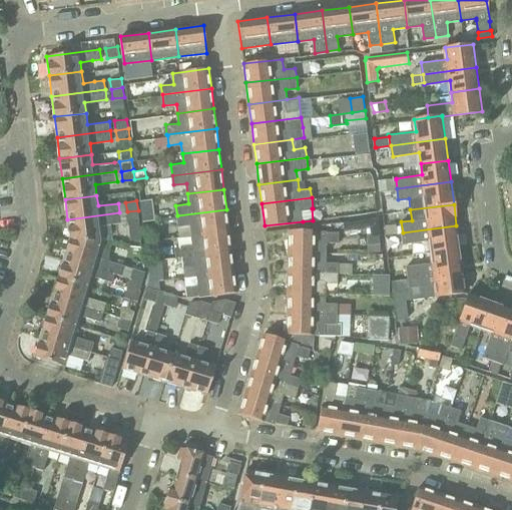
[(226,209),(177,215),(178,224),(191,223),(192,233),(228,229),(226,209)]
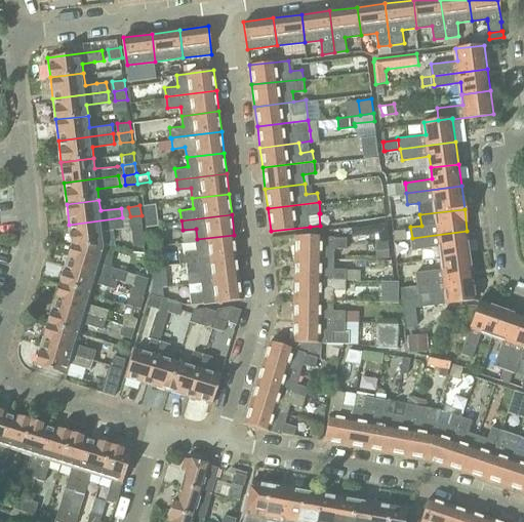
[(142,215),(130,216),(131,227),(133,245),(145,243),(143,226),(142,215)]
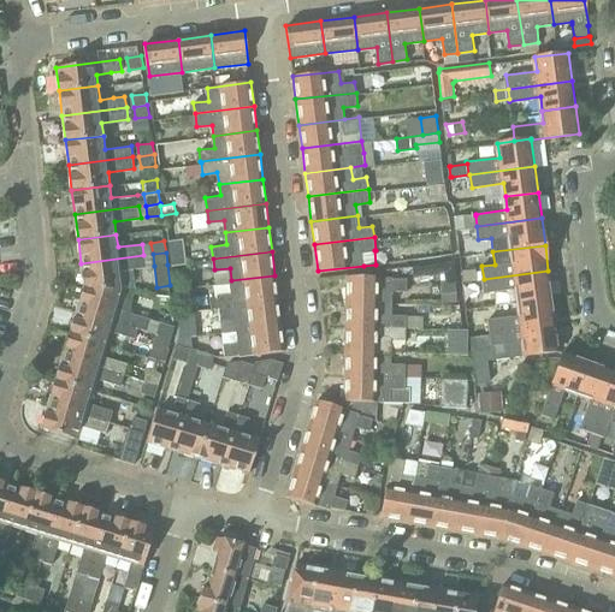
[(143,255),(81,263),(84,286),(123,289),(120,271),(145,267),(143,255)]
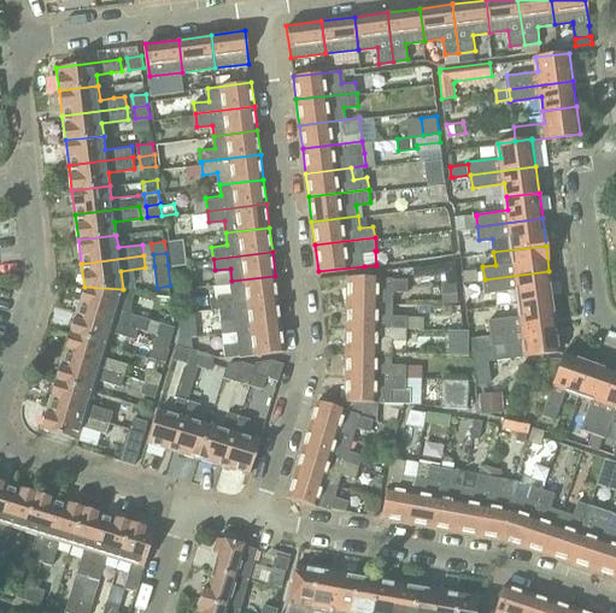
[(445,273),(446,283),(458,282),(456,260),(403,267),(404,272),(414,271),(415,277),(445,273)]
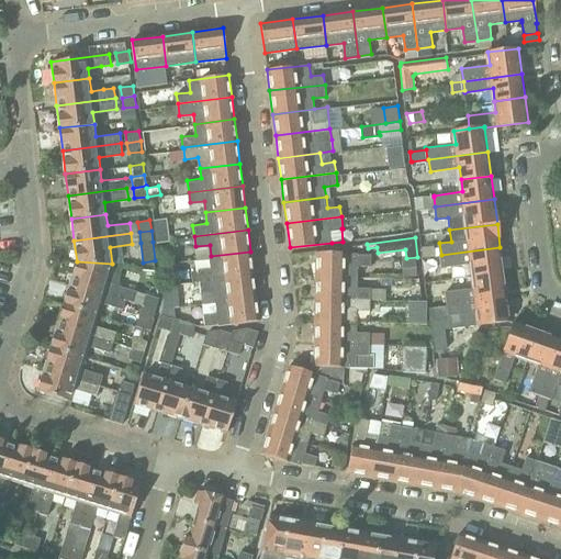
[(500,247),(441,255),(442,267),(471,264),(473,275),(503,271),(500,247)]
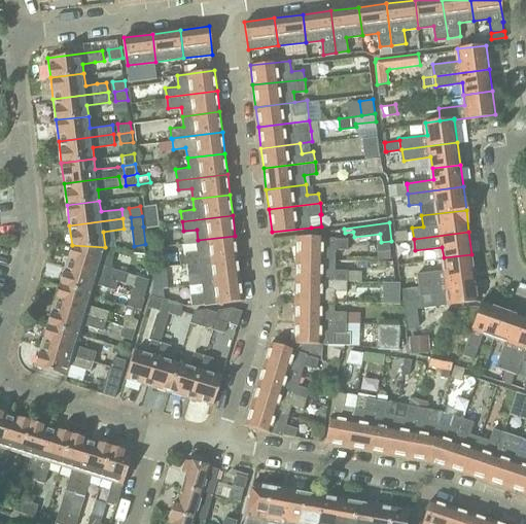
[(199,250),(186,252),(187,263),(238,256),(235,236),(198,240),(199,250)]
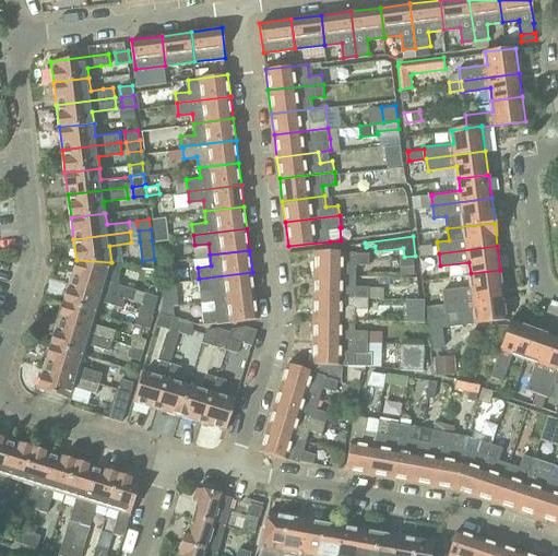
[(316,250),(316,273),(357,273),(357,263),(370,263),(370,251),(356,251),(356,250),(316,250)]
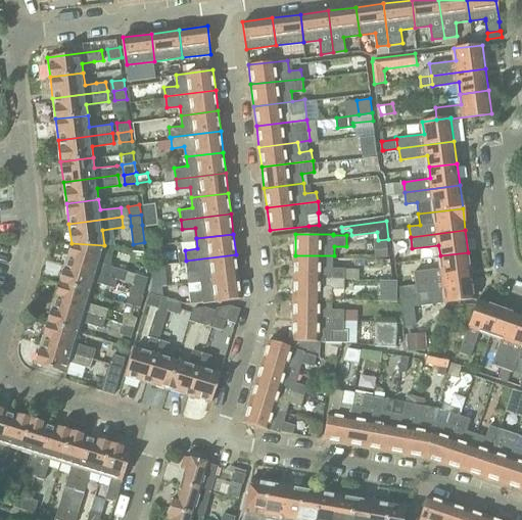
[(387,239),(378,240),(375,241),(376,256),(388,255),(387,239)]
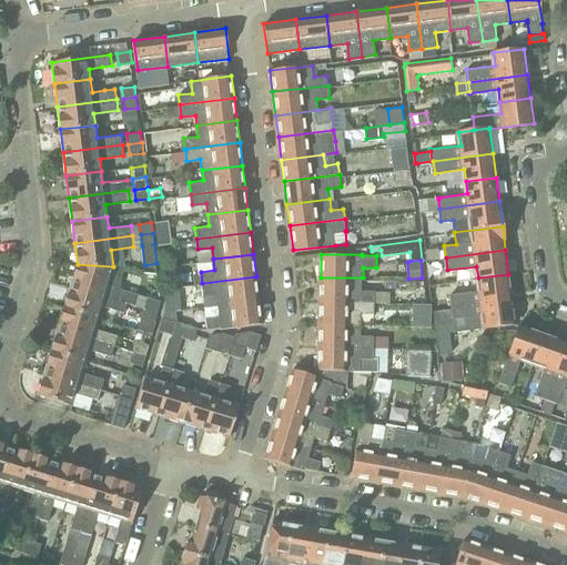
[(78,264),(71,284),(129,301),(135,303),(139,293),(132,292),(109,284),(113,266),(78,264)]
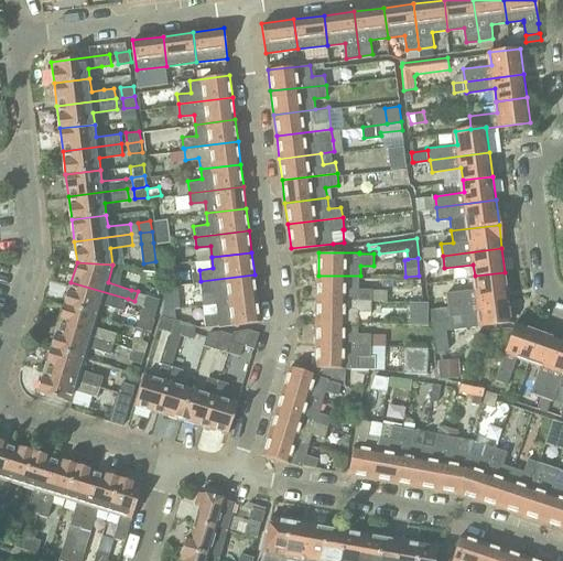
[(476,289),(447,292),(448,304),(508,297),(505,272),(475,276),(476,289)]
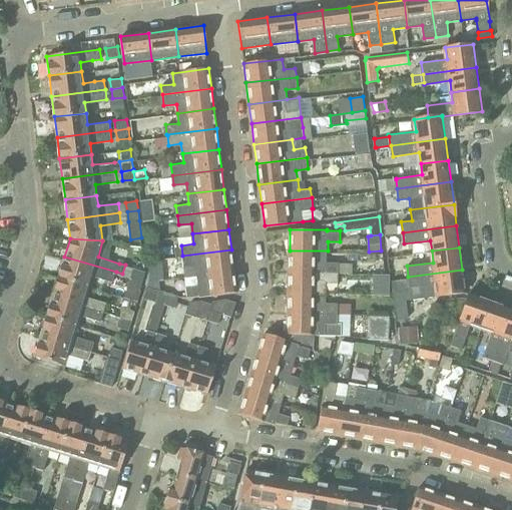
[(231,249),(182,256),(184,276),(197,275),(234,270),(231,249)]
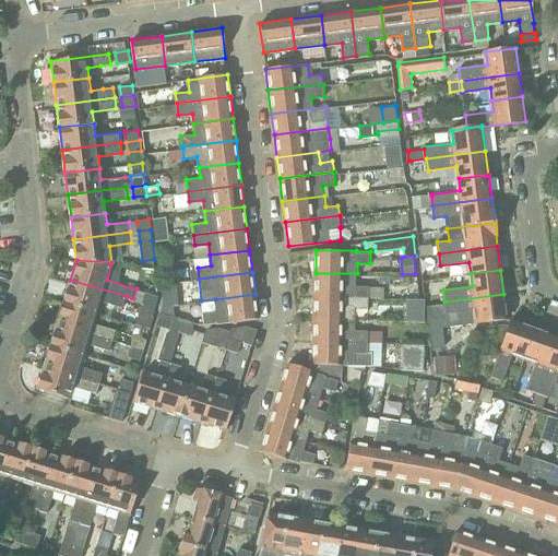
[(316,273),(315,295),(369,296),(369,285),(356,285),(357,273),(316,273)]
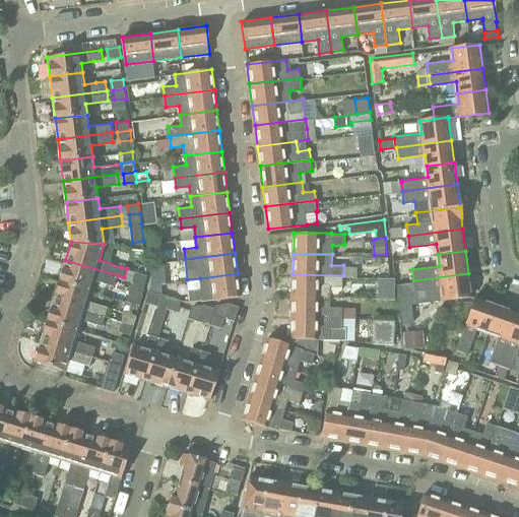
[(65,260),(59,280),(90,289),(93,279),(115,285),(118,275),(65,260)]
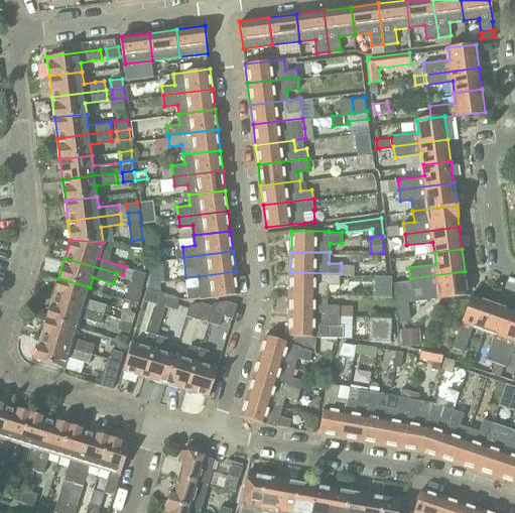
[(134,269),(132,278),(144,282),(146,273),(134,269)]
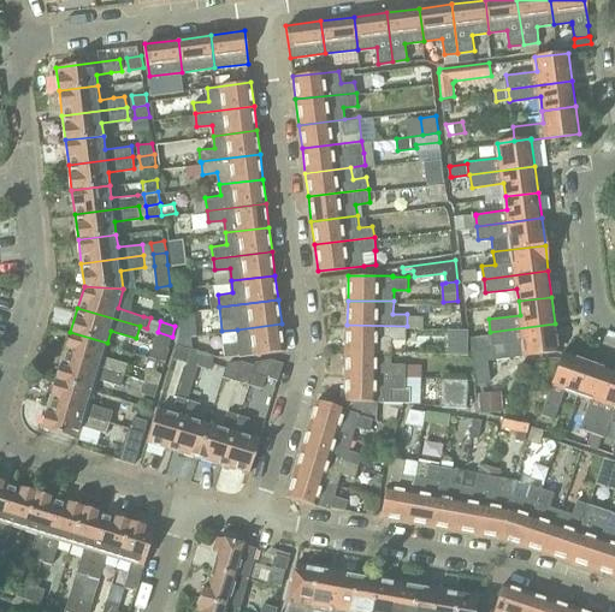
[(237,330),(222,331),(225,355),(241,354),(241,355),(284,349),(282,324),(237,330)]
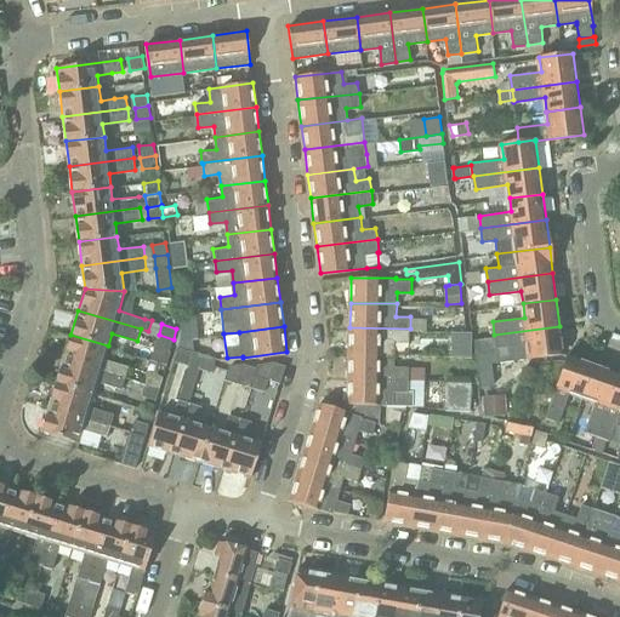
[(494,335),(493,335),(496,361),(530,356),(530,358),(563,353),(559,326),(494,335)]
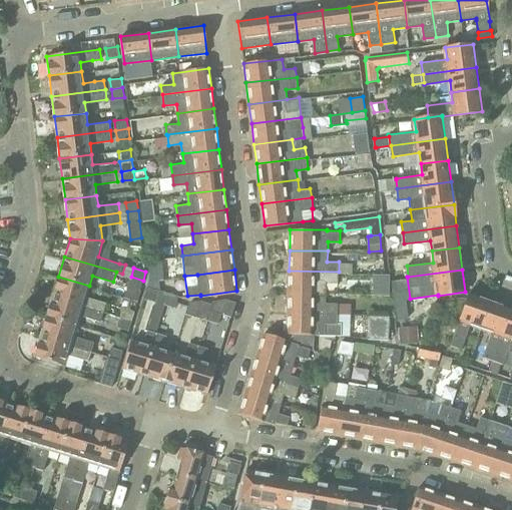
[(289,271),(289,291),(327,292),(327,283),(339,283),(339,272),(289,271)]
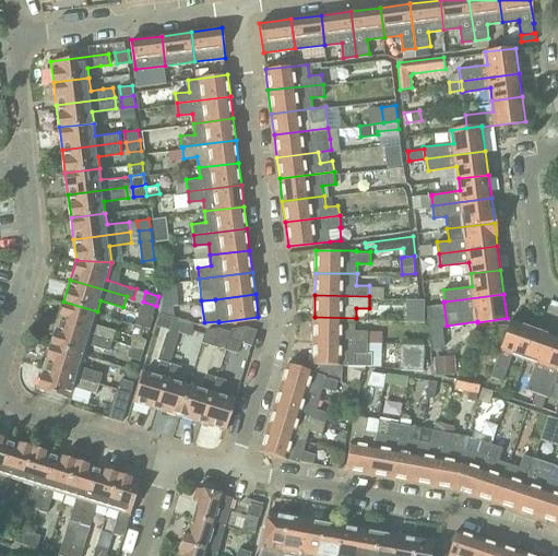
[(63,302),(57,322),(114,340),(117,330),(94,323),(97,311),(63,302)]
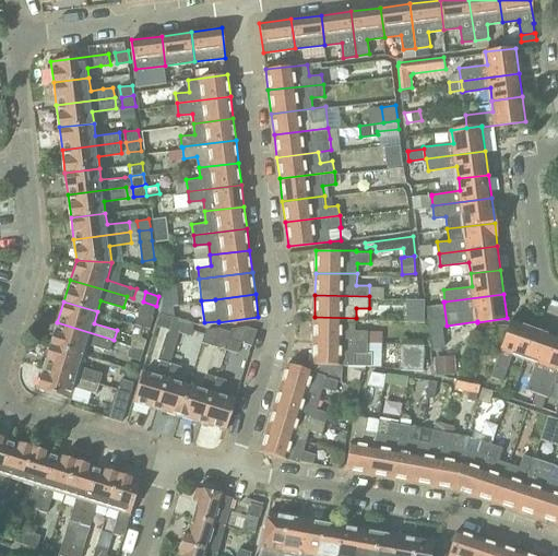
[(149,328),(152,317),(156,306),(143,302),(140,312),(139,312),(135,323),(149,328)]
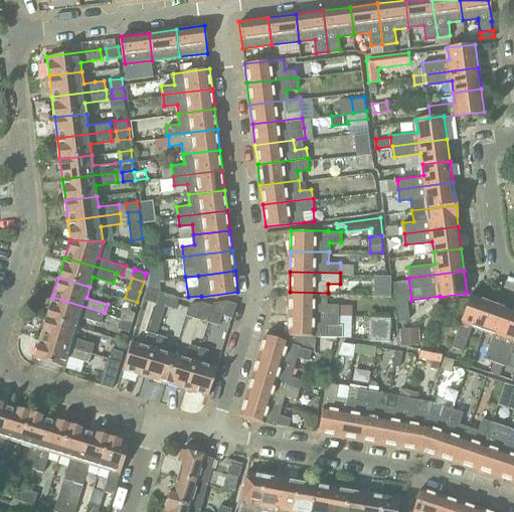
[(408,278),(393,281),(394,293),(396,302),(411,300),(408,278)]
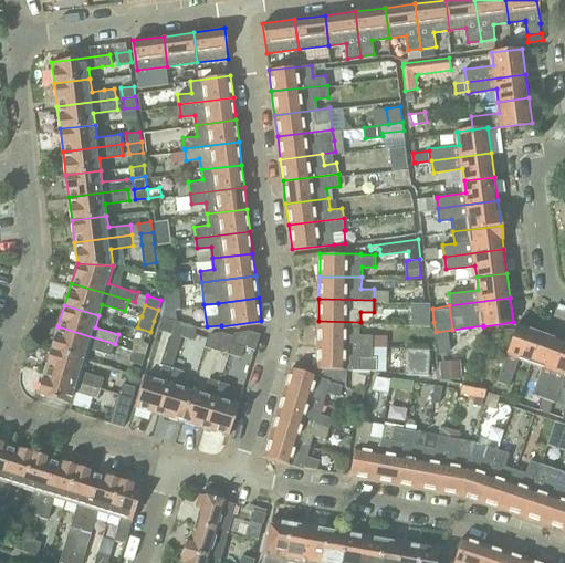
[(174,309),(165,309),(163,316),(176,320),(174,309)]
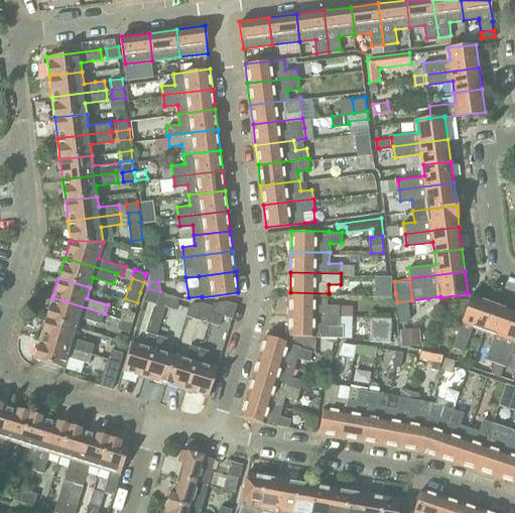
[(392,285),(375,284),(375,294),(391,294),(392,285)]
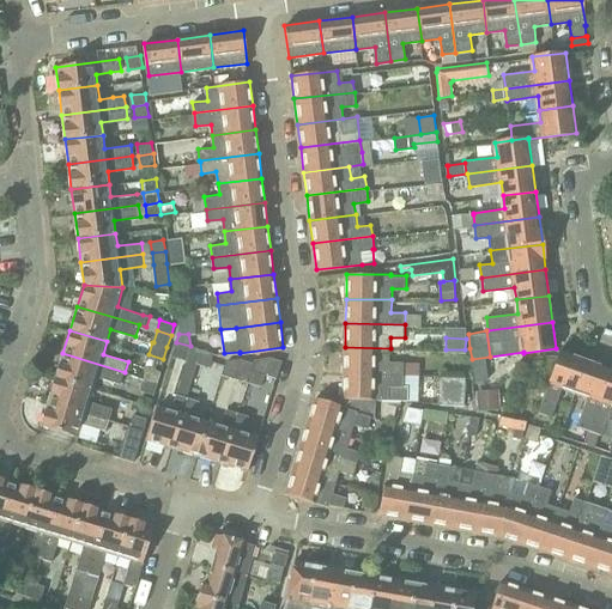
[(187,359),(199,363),(204,349),(192,346),(187,359)]
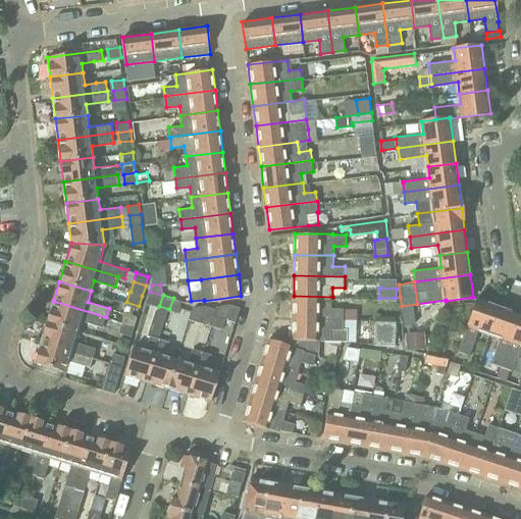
[(294,296),(294,316),(344,317),(345,307),(332,307),(332,297),(294,296)]
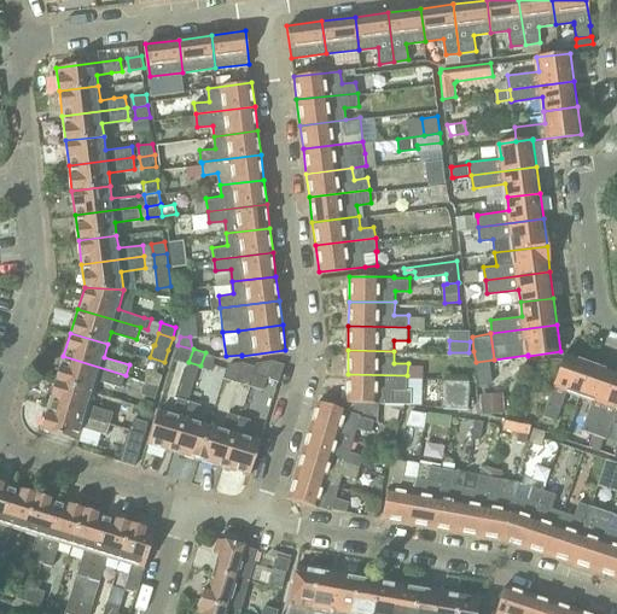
[(213,369),(214,366),(216,355),(205,352),(201,366),(213,369)]
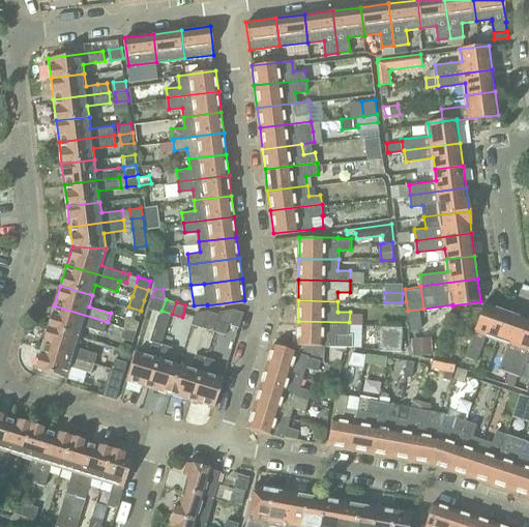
[(470,346),(466,356),(477,360),(479,354),(487,334),(497,339),(507,311),(486,303),(470,346)]
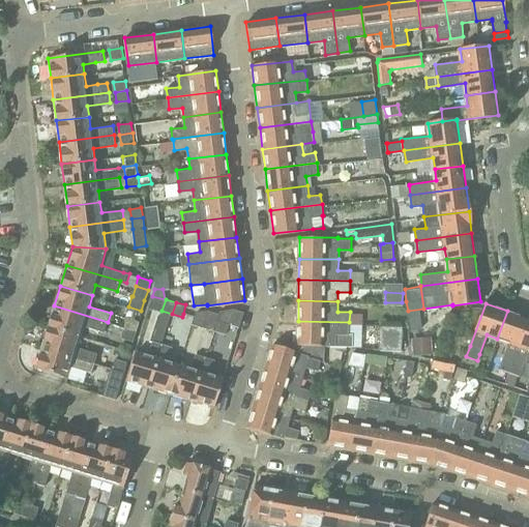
[(54,305),(49,326),(81,335),(84,325),(105,331),(108,322),(54,305)]
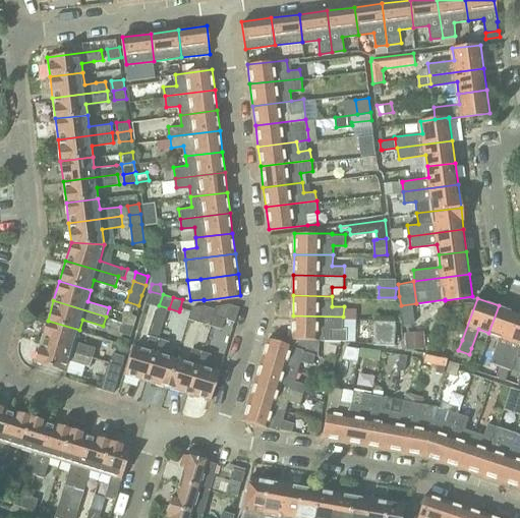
[(229,303),(218,305),(217,308),(216,308),(211,325),(222,328),(225,318),(235,321),(240,305),(230,302),(229,303)]
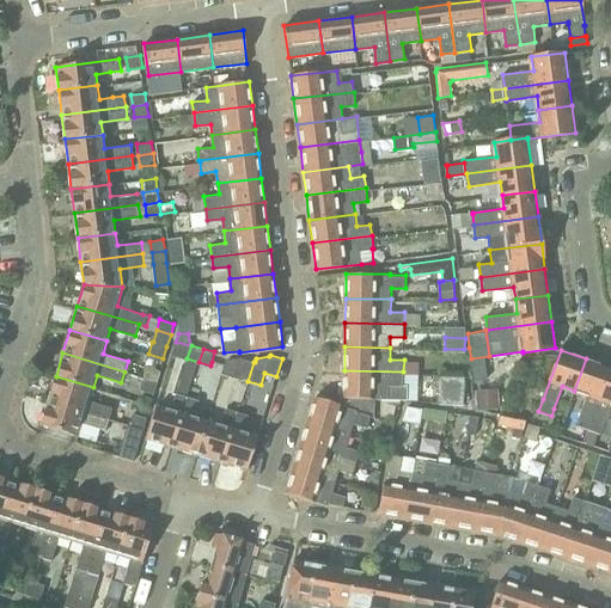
[(248,381),(254,362),(243,358),(226,360),(222,373),(248,381)]
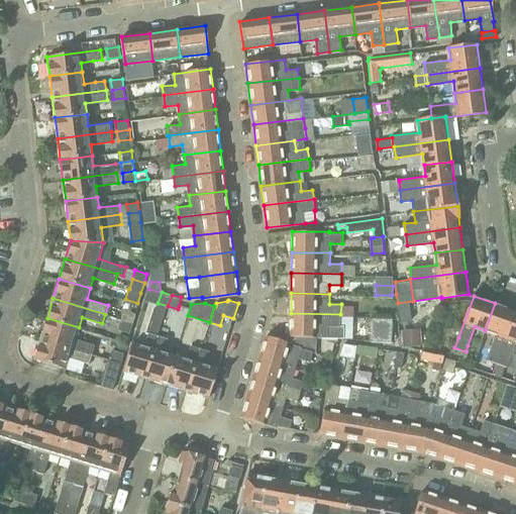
[(495,303),(485,330),(496,333),(494,337),(487,358),(497,363),(506,337),(508,331),(515,313),(515,311),(495,303)]
